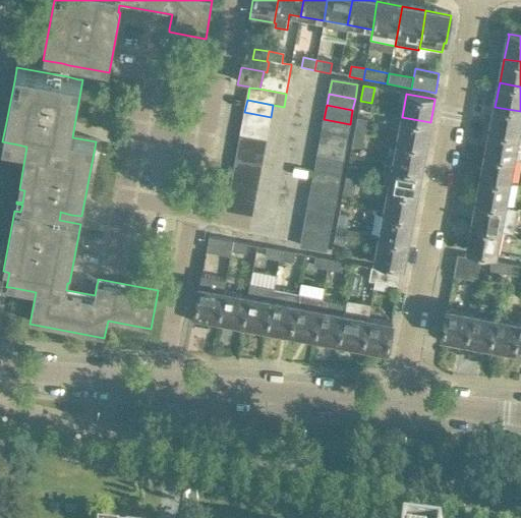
[(520,111),(495,107),(490,131),(518,136),(520,118),(520,111)]
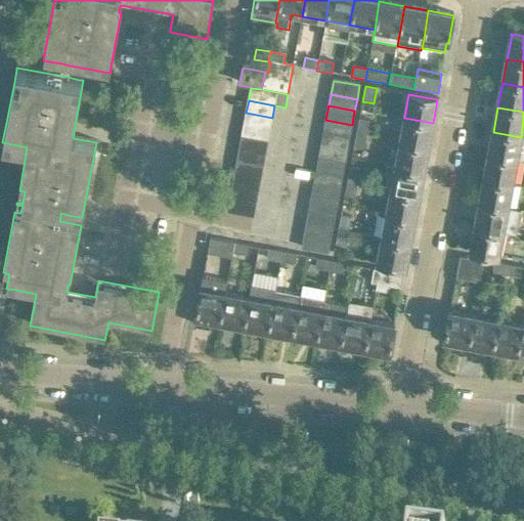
[(270,130),(272,118),(246,113),(244,125),(270,130)]
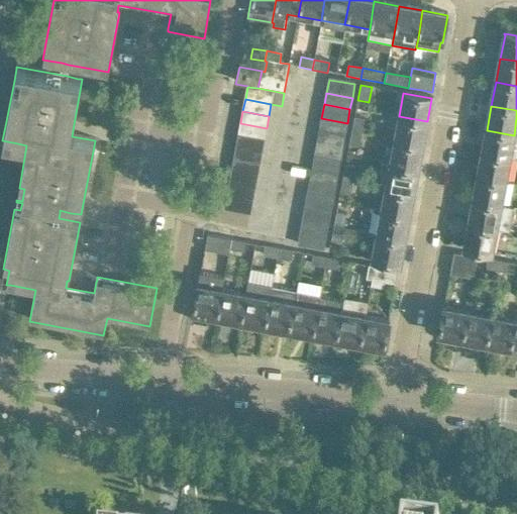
[(399,116),(395,140),(422,145),(427,121),(399,116)]
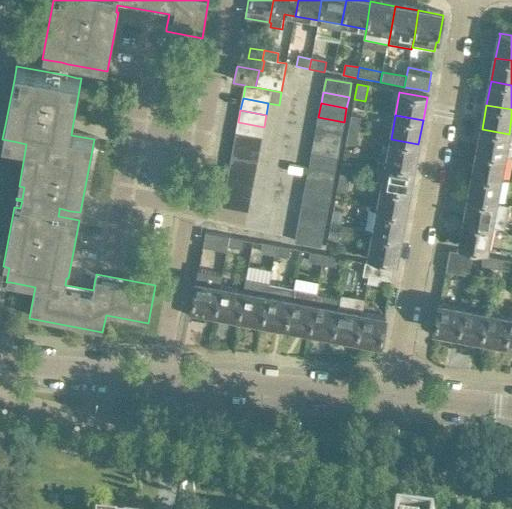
[(318,117),(316,129),(342,134),(344,122),(318,117)]
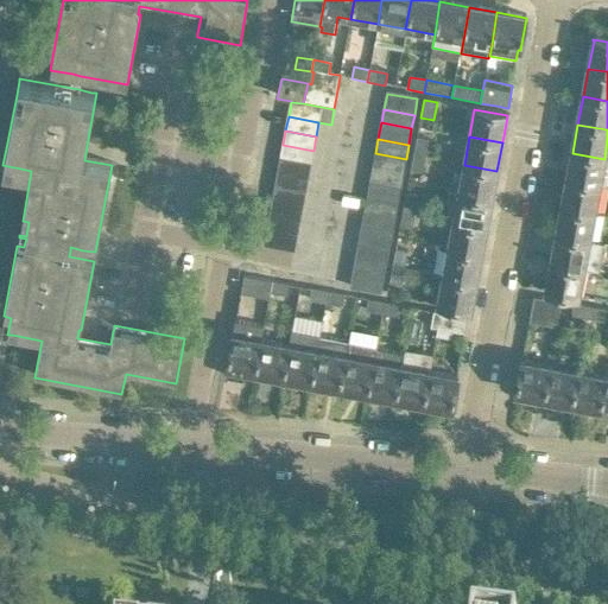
[(417,139),(413,156),(426,158),(430,141),(417,139)]
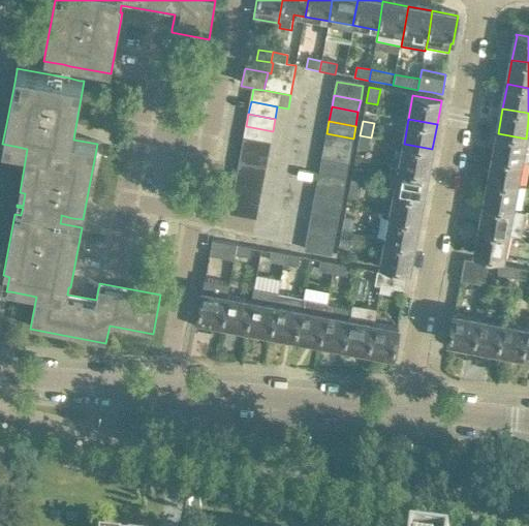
[(270,144),(273,131),(246,126),(244,140),(270,144)]
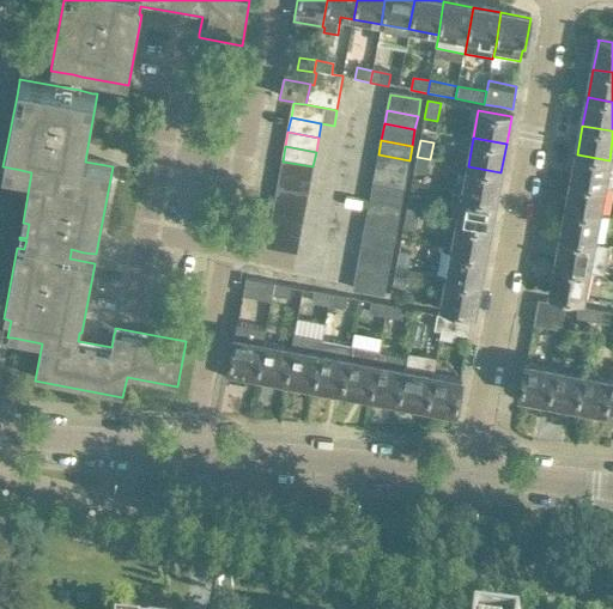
[(378,154),(376,170),(406,176),(410,160),(378,154)]
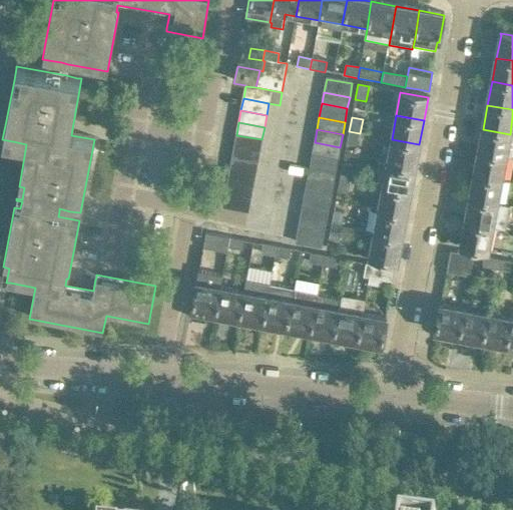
[(478,152),(505,157),(512,158),(512,134),(510,134),(483,129),(478,152)]
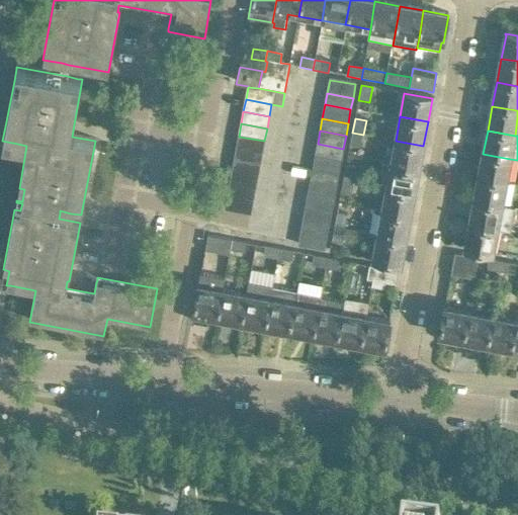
[(360,150),(363,135),(352,133),(349,148),(360,150)]
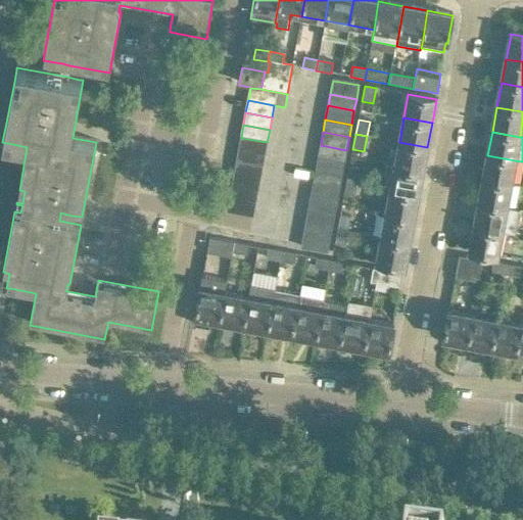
[(265,155),(267,142),(241,138),(239,150),(265,155)]
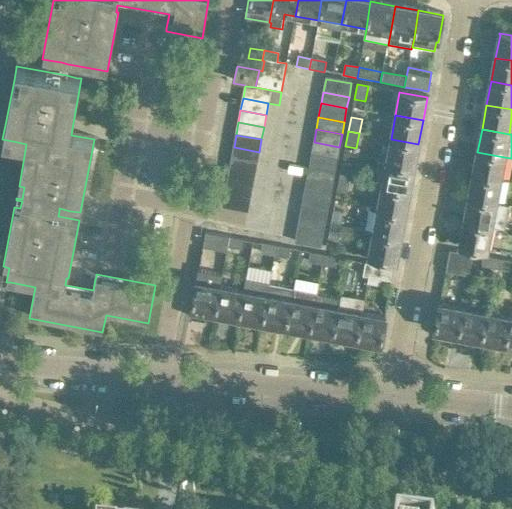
[(391,139),(386,164),(413,169),(418,144),(391,139)]
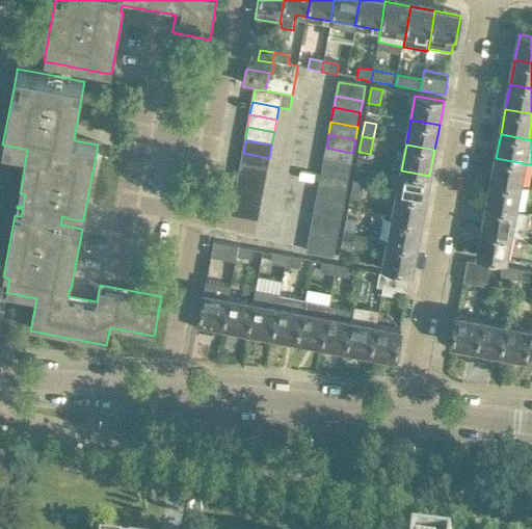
[(326,148),(323,160),(350,165),(352,153),(326,148)]
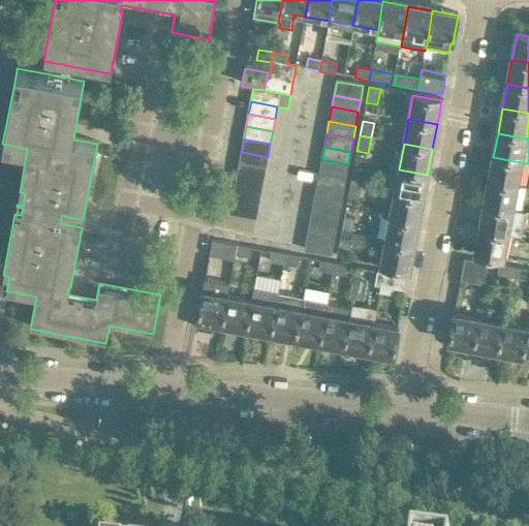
[(266,169),(268,157),(242,152),(239,164),(266,169)]
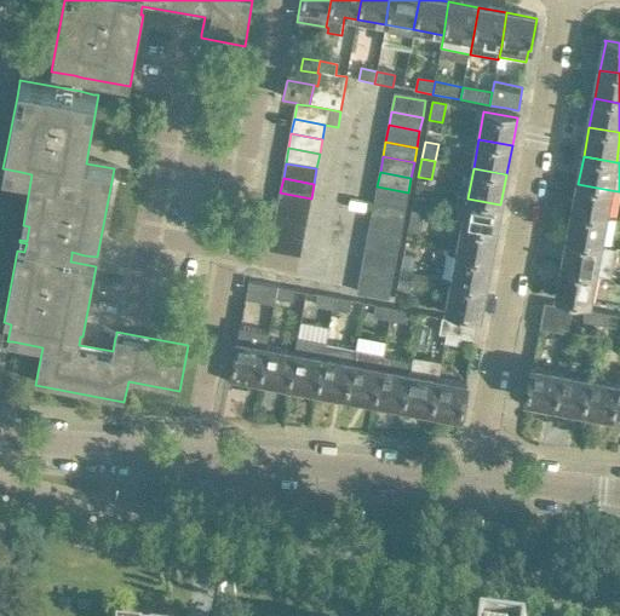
[(578,184),(573,213),(606,219),(610,190),(578,184)]
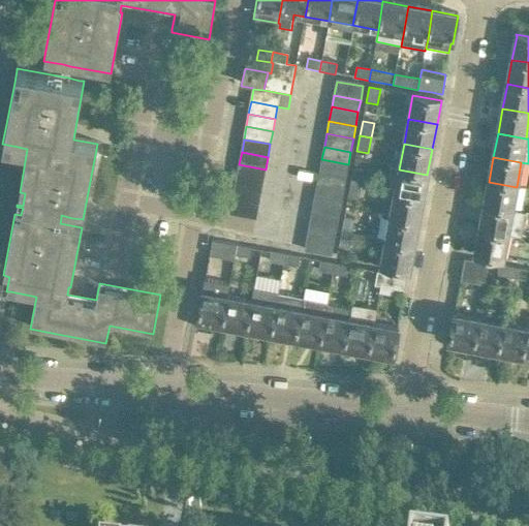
[(321,159),(319,172),(345,178),(348,164),(321,159)]
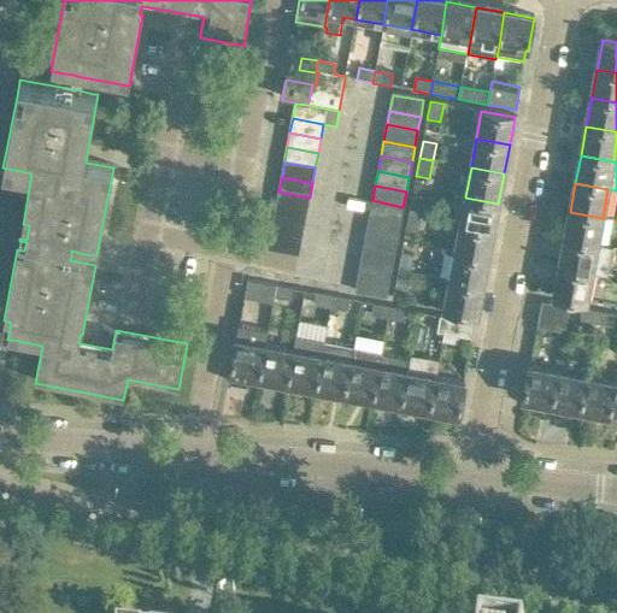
[(306,212),(310,198),(278,192),(276,206),(306,212)]
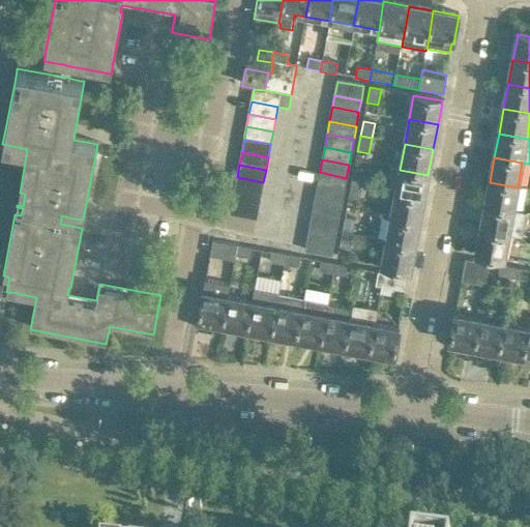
[(391,168),(386,192),(395,194),(423,199),(428,175),(400,170),(391,168)]
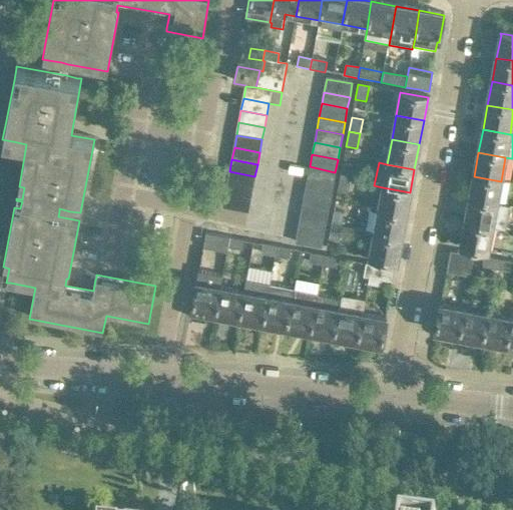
[(343,165),(340,179),(351,181),(354,167),(343,165)]
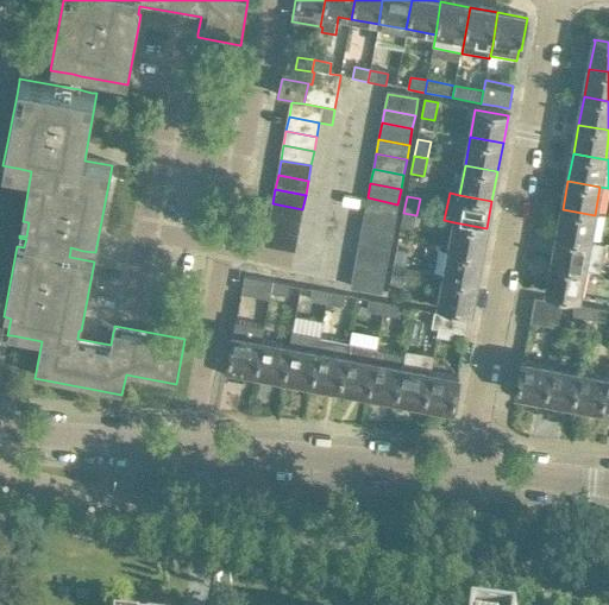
[(368,197),(364,214),(395,220),(397,205),(368,197)]
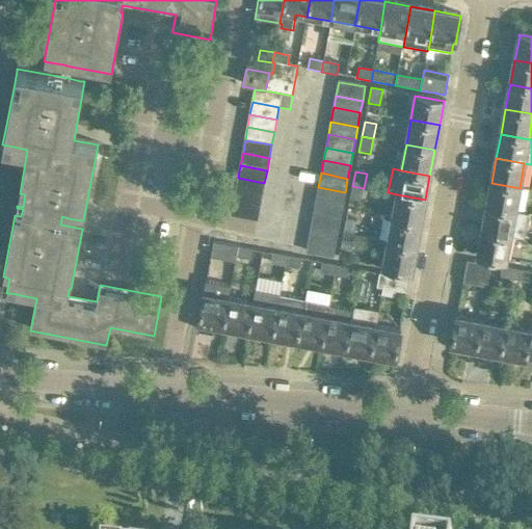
[(262,196),(264,183),(238,178),(236,191),(262,196)]
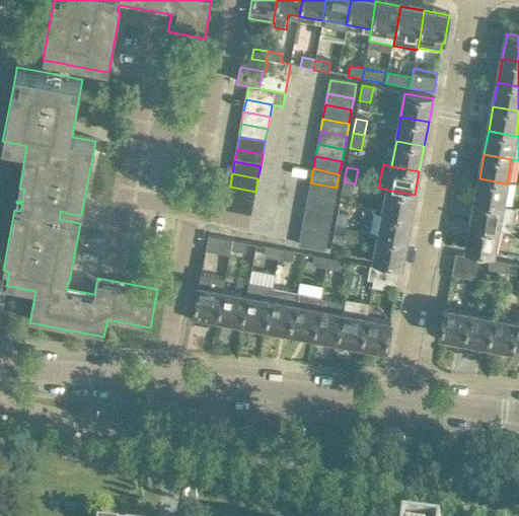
[(475,202),(502,207),(507,183),(479,178),(475,202)]
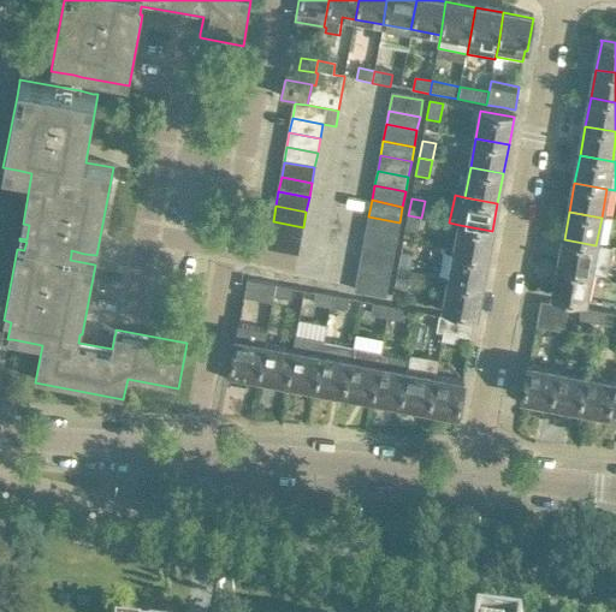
[(419,235),(421,218),(408,215),(406,232),(419,235)]
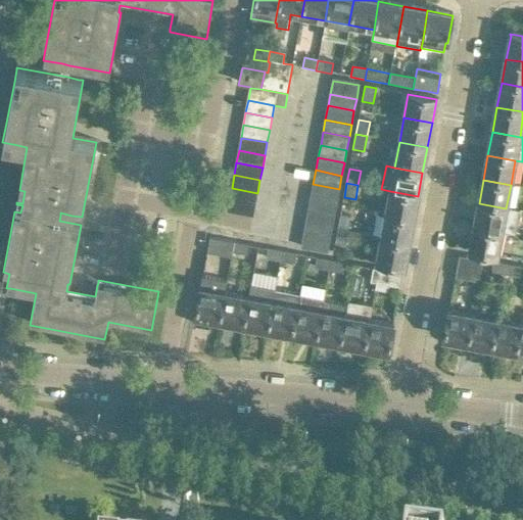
[(337,202),(339,189),(313,184),(311,197),(337,202)]
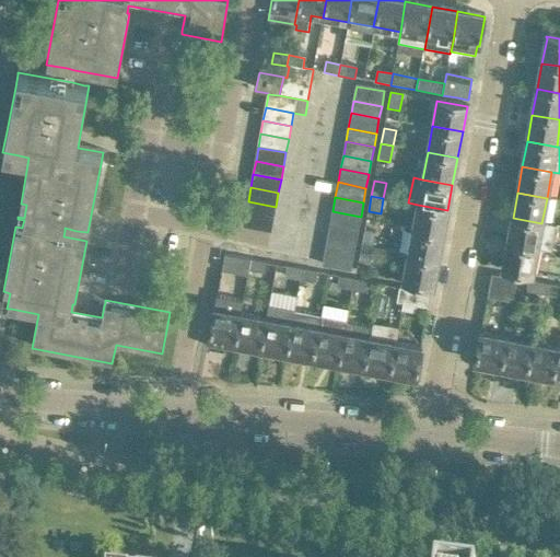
[(273,219),(276,207),(248,201),(245,213),(273,219)]
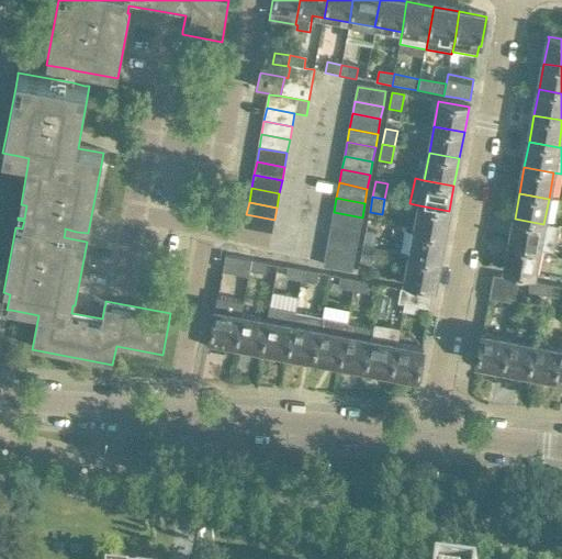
[(449,211),(419,205),(414,233),(415,233),(444,238),(449,211)]
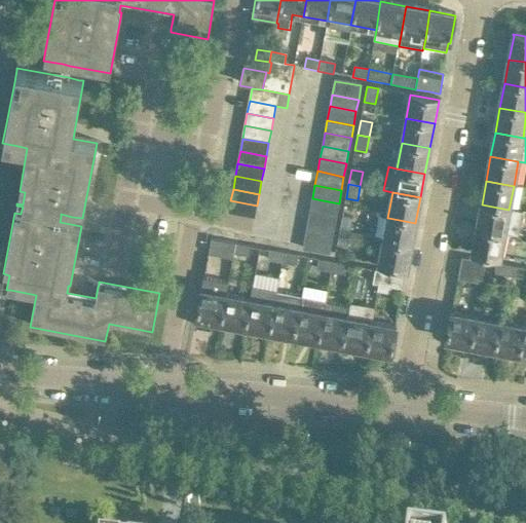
[(312,198),(310,211),(336,216),(339,203),(312,198)]
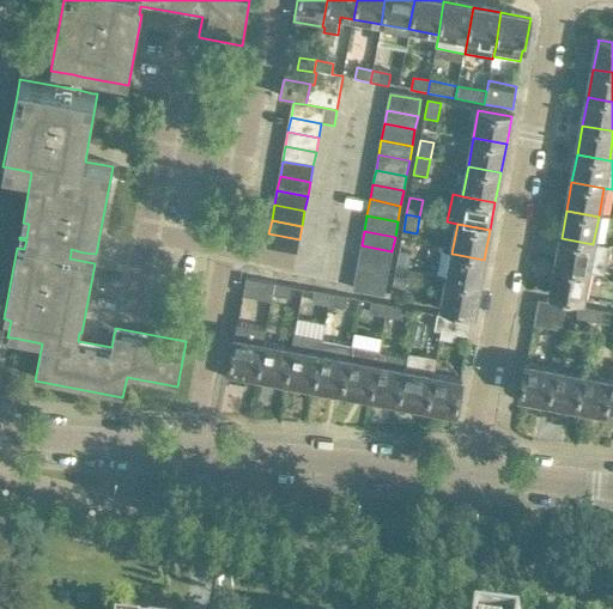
[(268,233),(266,249),(296,255),(299,239),(268,233)]
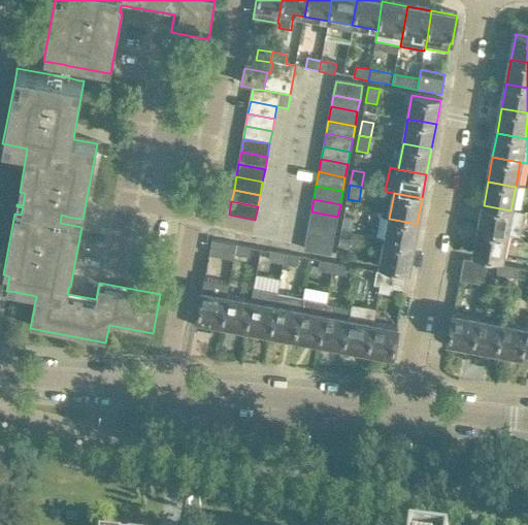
[(484,205),(479,232),(506,237),(519,240),(524,214),(510,210),(484,205)]
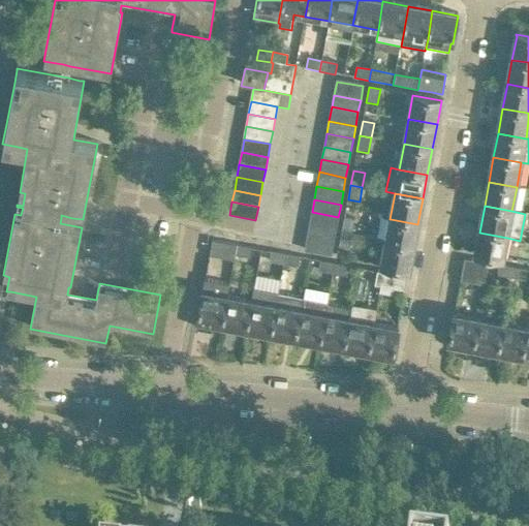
[(336,230),(338,217),(312,212),(309,225),(336,230)]
